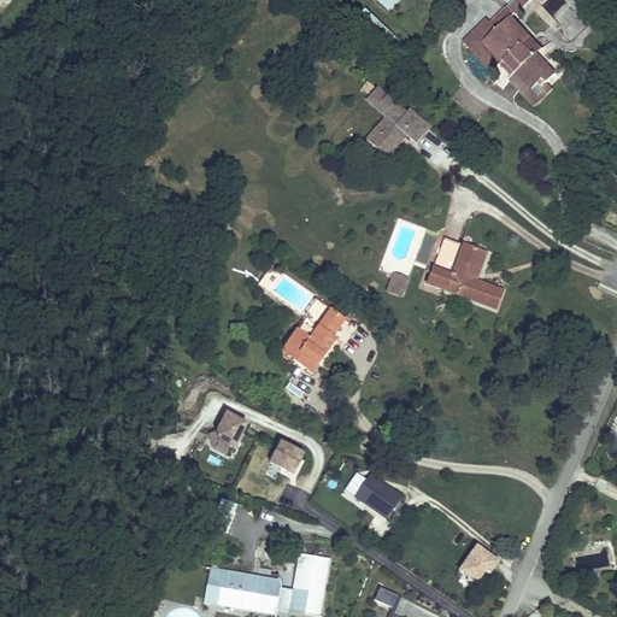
[(377,0),(389,11),(399,0),(377,0)]
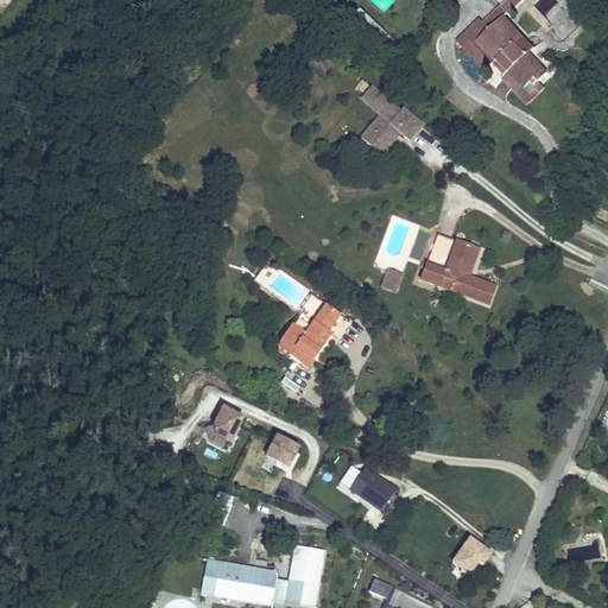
[(499,6),(506,13),(519,0),(505,0),(500,6),(499,6)]
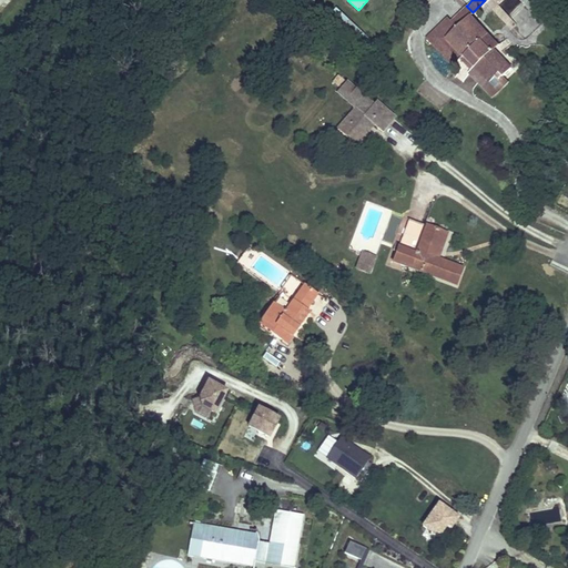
[(450,21),(457,28),(469,16),(473,12),(466,6),(450,21)]
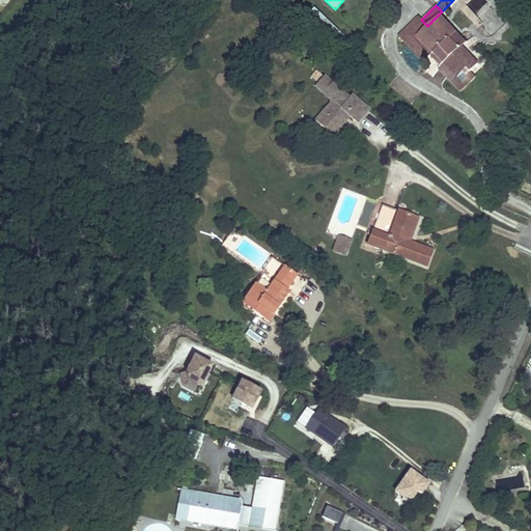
[(424,62),(430,56),(434,53),(439,59),(442,56),(446,60),(440,65),(463,88),(477,74),(474,71),(481,63),(465,46),(467,44),(439,15),(427,26),(421,20),(418,17),(398,35),(424,62)]
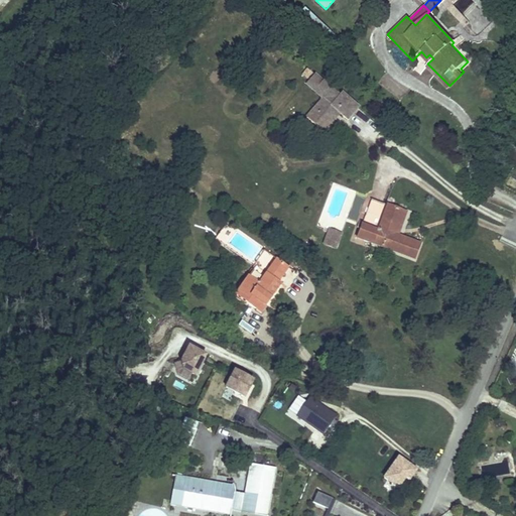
[(421,51),(418,54),(427,63),(433,58),(429,54),(426,57),(421,51)]
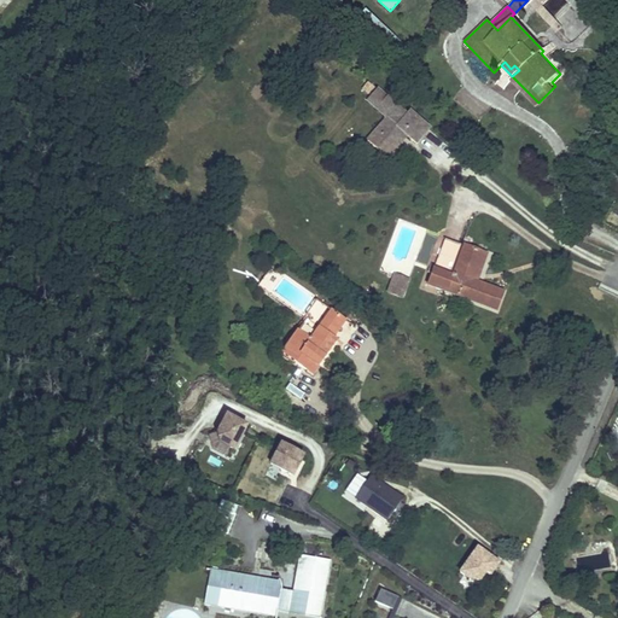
[(369,94),(375,88),(368,82),(363,88),(369,94)]
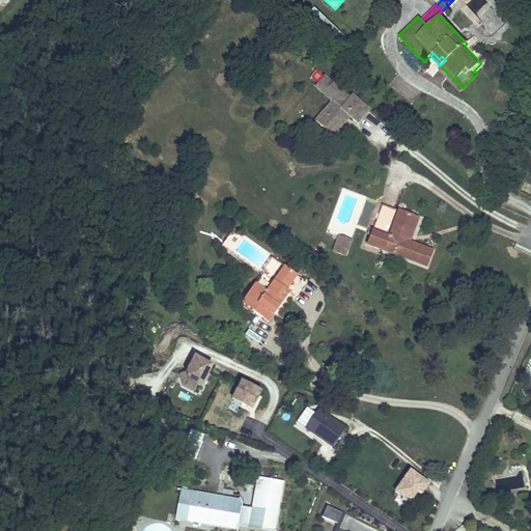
[(333,101),(323,112),(332,120),(328,124),(336,132),(347,119),(345,117),(347,114),(350,116),(358,123),(368,111),(353,96),(350,99),(324,76),(315,86),(333,101)]
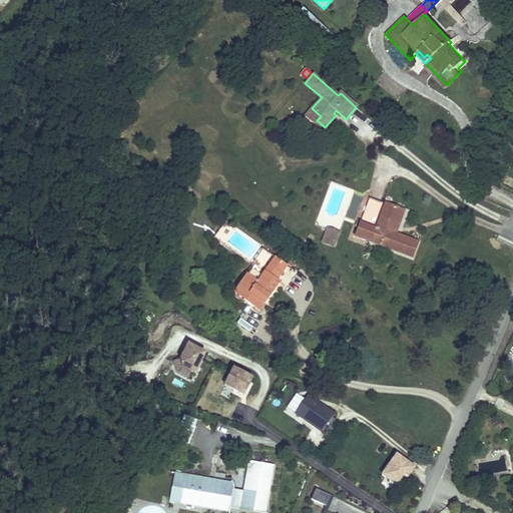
[(322,130),(325,127),(317,120),(321,116),(312,108),(306,116),(322,130)]
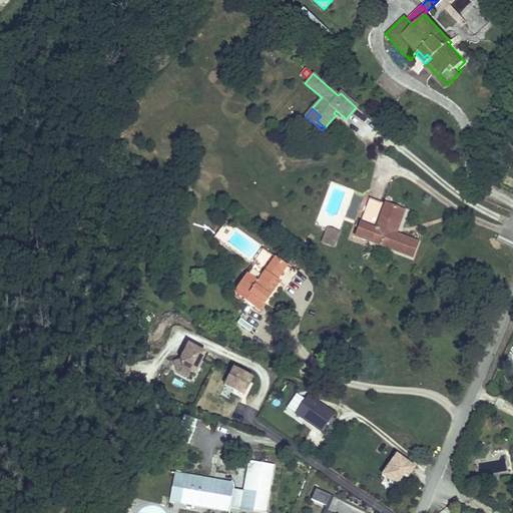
[(395,224),(398,225),(404,211),(369,198),(355,236),(412,258),(417,242),(395,234),(391,233),(395,224)]
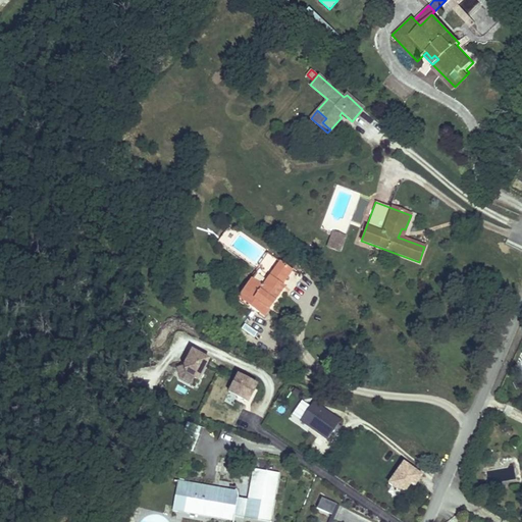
[(330,241),(342,245),(345,238),(333,233),(330,241)]
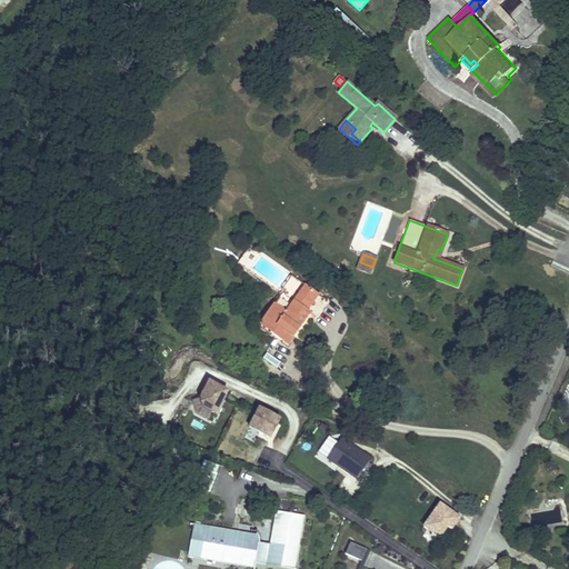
[(370,275),(372,267),(360,262),(357,270),(370,275)]
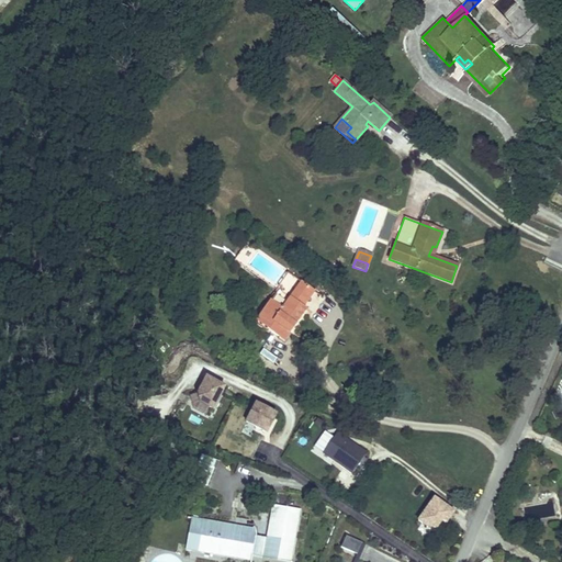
[(303,307),(314,292),(301,282),(282,308),(270,300),(256,321),(284,340),(303,314),(300,312),(303,307)]
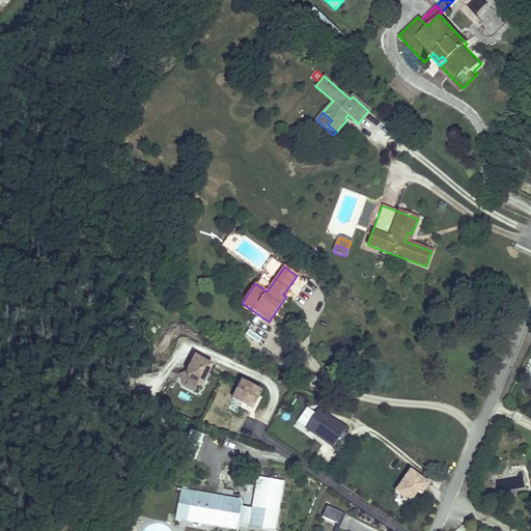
[(213,365),(195,356),(187,371),(189,380),(201,386),(213,365)]
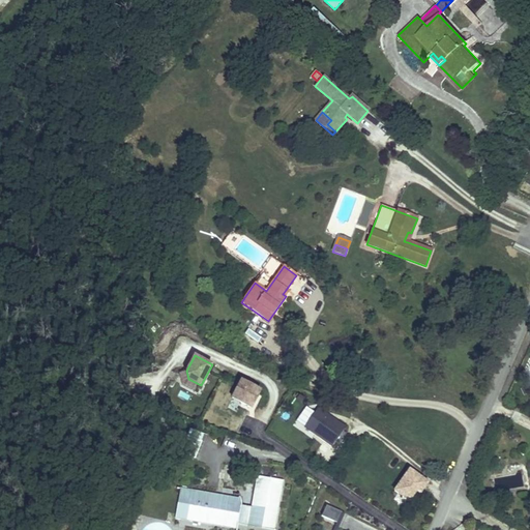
[(261,390),(241,380),(232,398),(252,408),(261,390)]
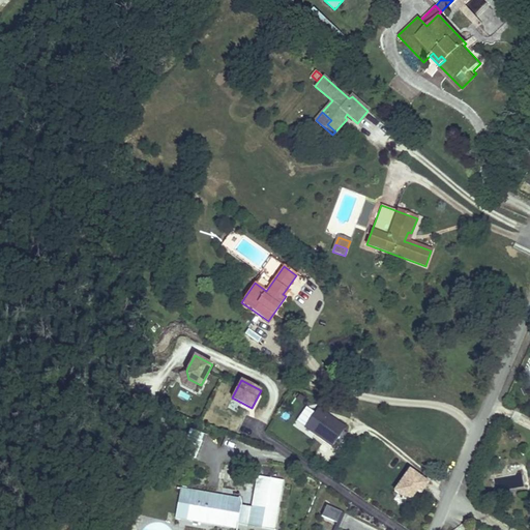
[(318,409),(304,428),(332,446),(346,428),(318,409)]
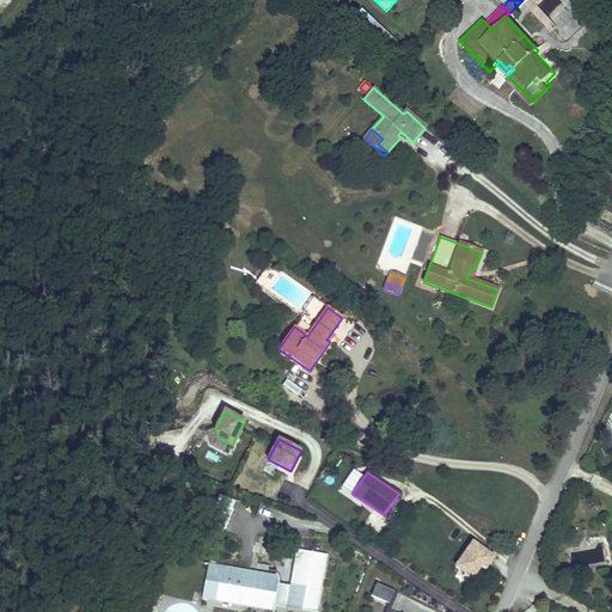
[(215,510),(231,515),(234,505),(219,499),(215,510)]
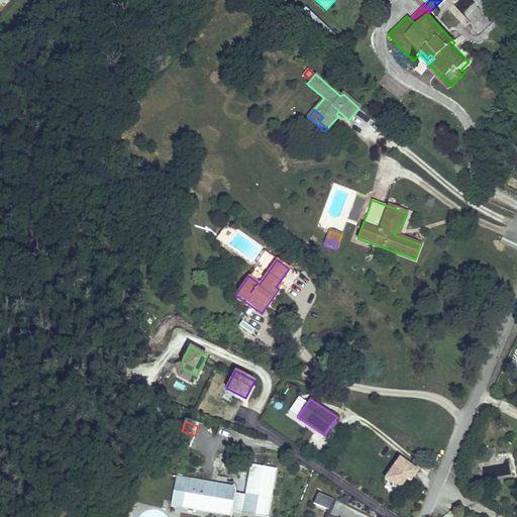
[(400,457),(385,479),(393,485),(402,486),(403,479),(406,479),(410,482),(417,471),(400,457)]
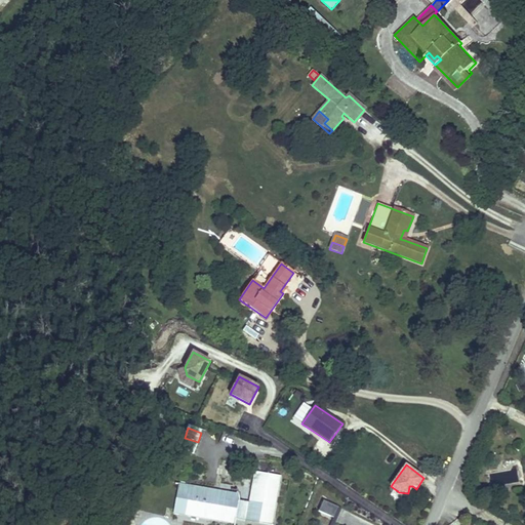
[(237,492),(190,484),(186,510),(236,518),(237,515),(246,517),(246,520),(246,522),(266,524),(271,524),(280,476),(254,472),(248,502),(239,500),(237,492)]
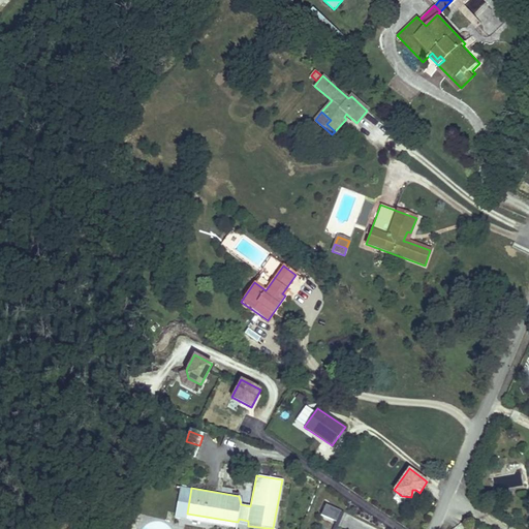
[(191,488),(180,486),(176,511),(187,514),(191,488)]
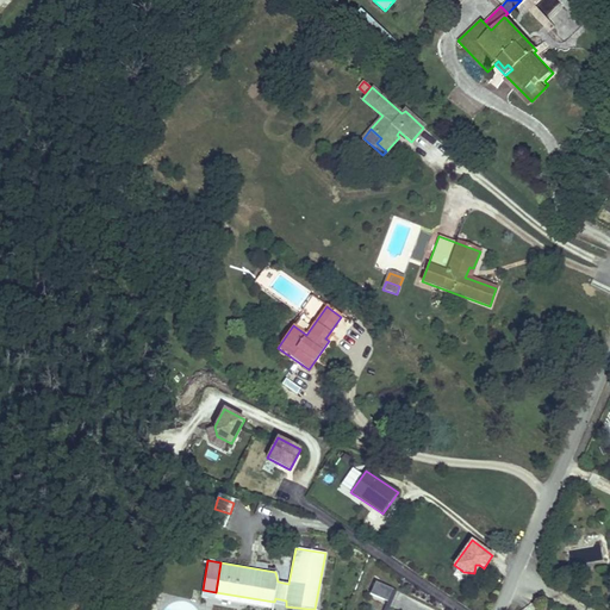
[(562,573),(561,565),(553,566),(554,574),(562,573)]
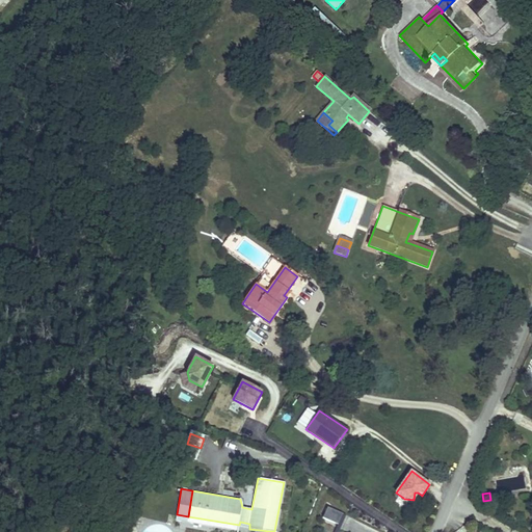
[(323,519),(338,525),(342,514),(327,508),(323,519)]
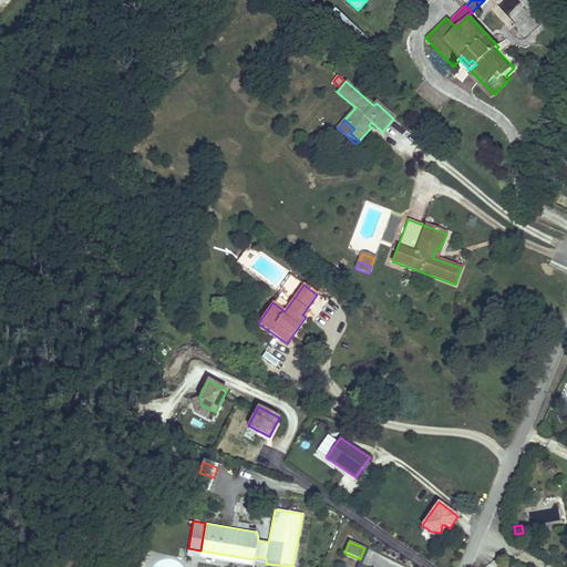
[(364,548),(357,566),(360,566),(368,549),(364,548)]
